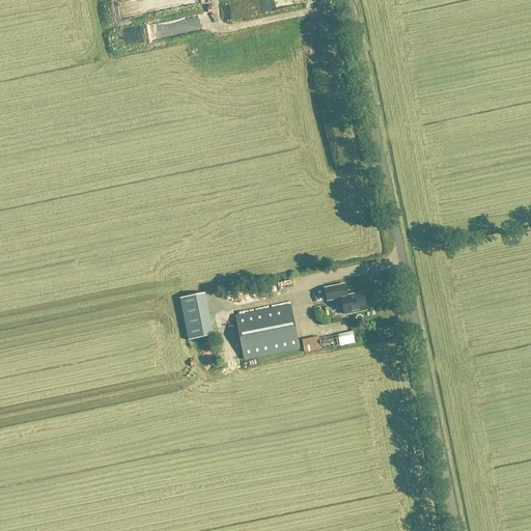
[(344,285),(324,289),(327,302),(340,299),(344,315),(366,311),(363,294),(346,297),(344,285)]
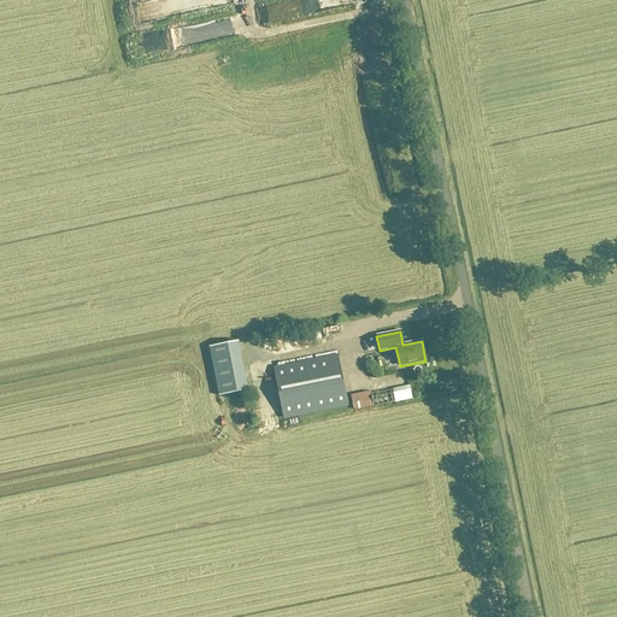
[(209,346),(211,356),(240,351),(238,340),(209,346)]
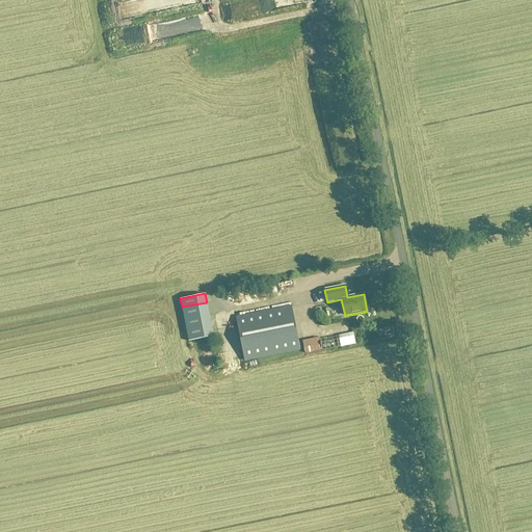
[(290,306),(236,316),(244,361),(299,350),(290,306)]
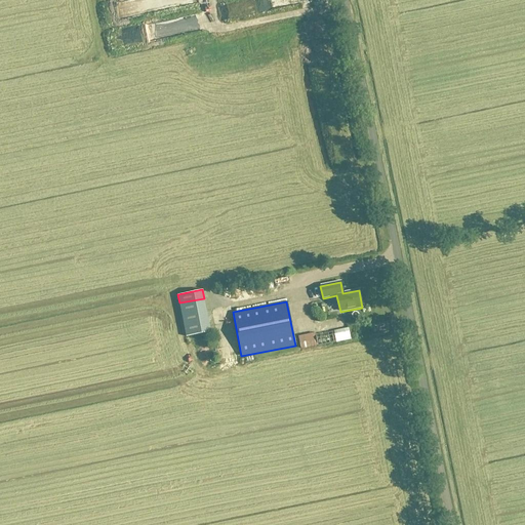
[(317,333),(299,334),(300,346),(318,346),(317,333)]
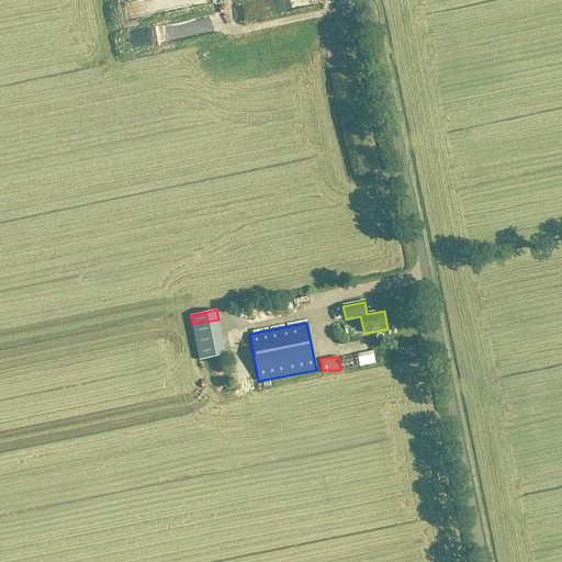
[(355,367),(355,358),(340,359),(340,368),(355,367)]
